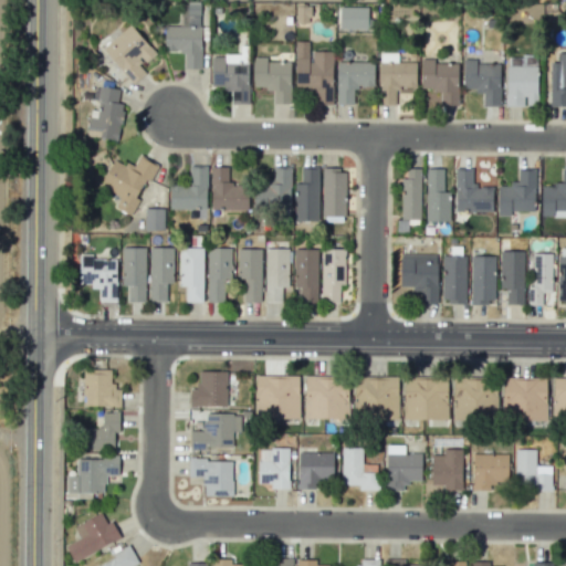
[(184,69),(200,69),(200,4),(178,4),(178,27),(164,27),(164,52),(184,51),(184,69)]
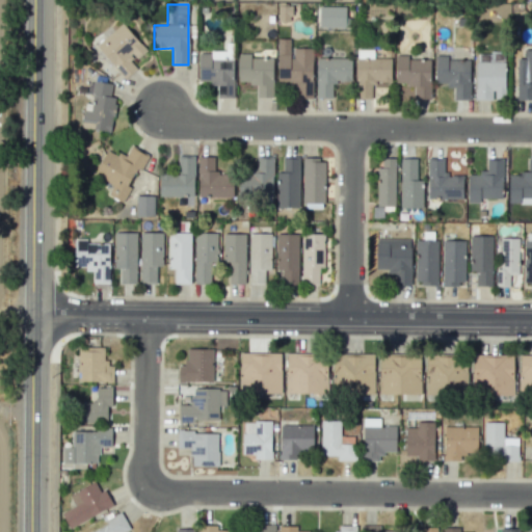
[(291,6),(277,6),(277,21),(290,21),(291,6)]
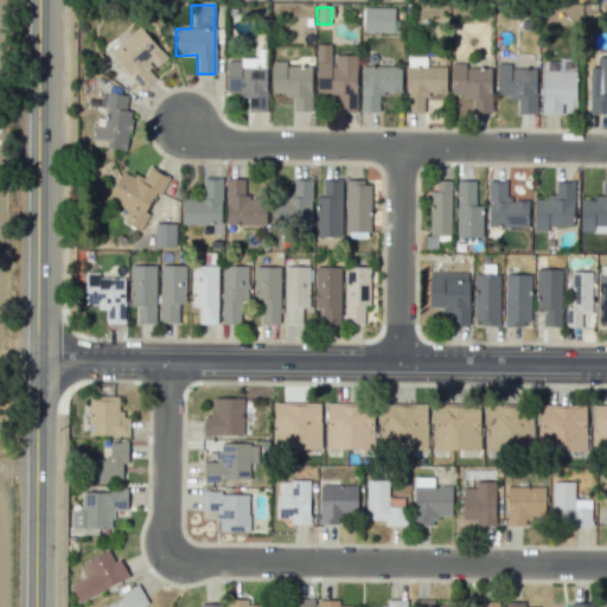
[(363,32),(394,33),(395,8),(364,7),(363,32)]
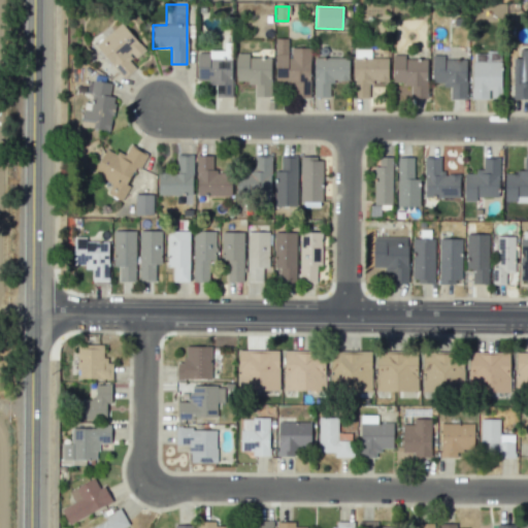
[(137,66),(133,61),(144,51),(122,23),(95,45),(123,77),(137,66)]
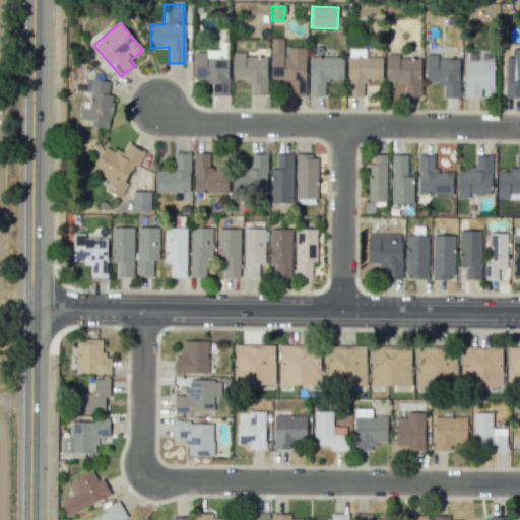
[(306,95),(305,47),(284,48),(284,38),(270,38),(271,84),(289,83),(289,96),(306,95)]
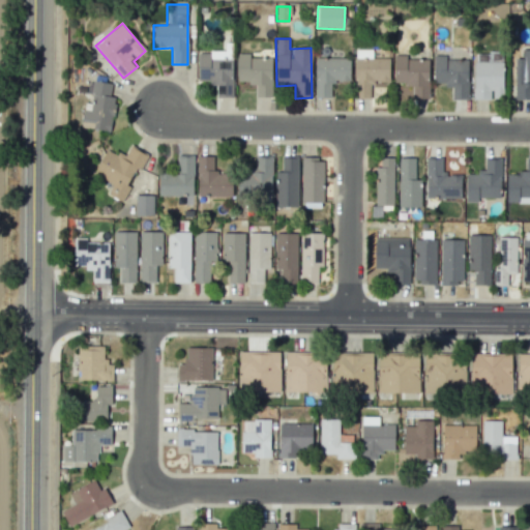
[(389,83),(389,58),(372,58),(372,50),(355,49),(353,97),(370,98),(370,82),(389,83)]
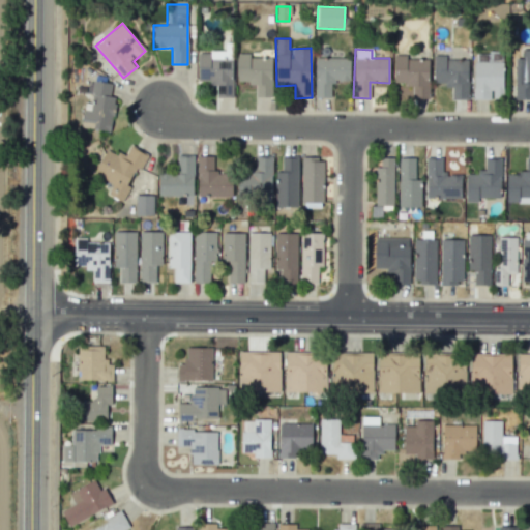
[(529,49),(522,50),(522,59),(514,58),(513,99),(529,99),(529,49)]
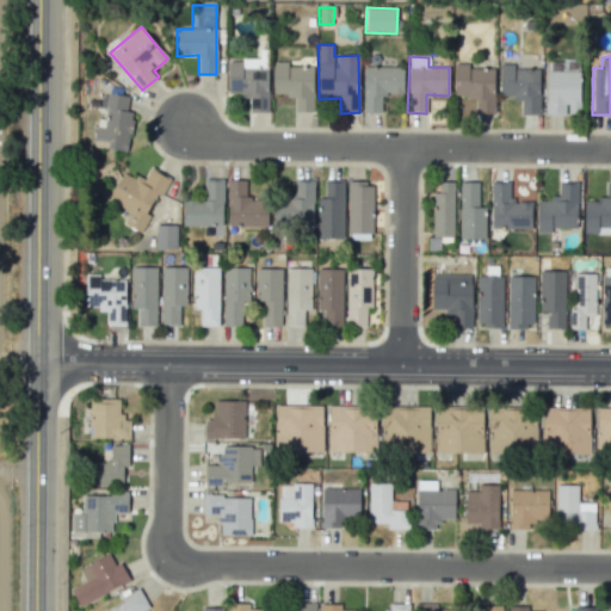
[(228,96),(250,96),(250,112),(267,112),(266,60),(227,60),(228,96)]
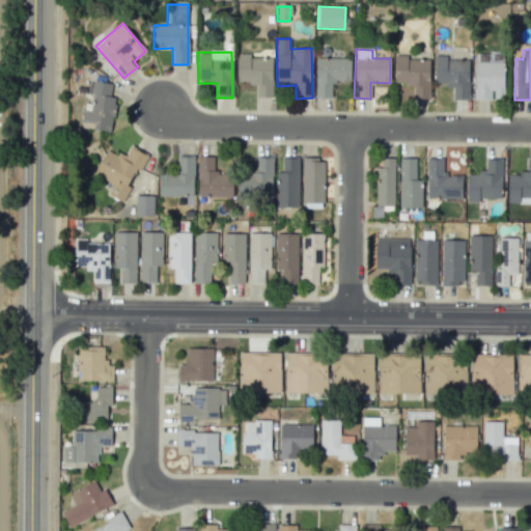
[(236,83),(256,83),(255,98),(272,98),(272,58),(249,57),(249,54),(238,53),(236,83)]
